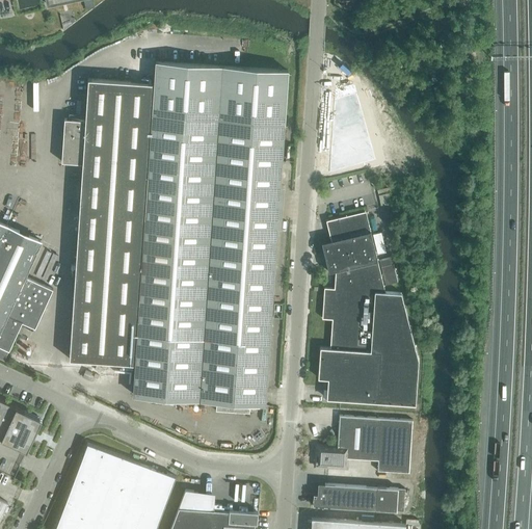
[(91,1),(84,2),(85,10),(94,9),(91,1)]
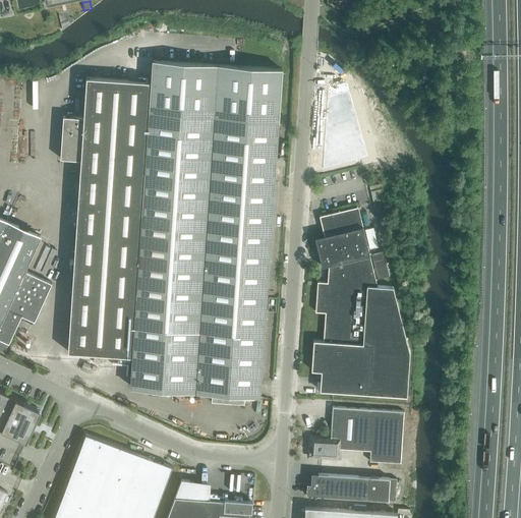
[(153,61),(152,82),(85,78),(83,117),(63,117),(60,160),(80,161),(67,354),(132,358),(130,389),(212,395),(212,405),(244,407),(245,397),(259,398),(282,70),(153,61)]
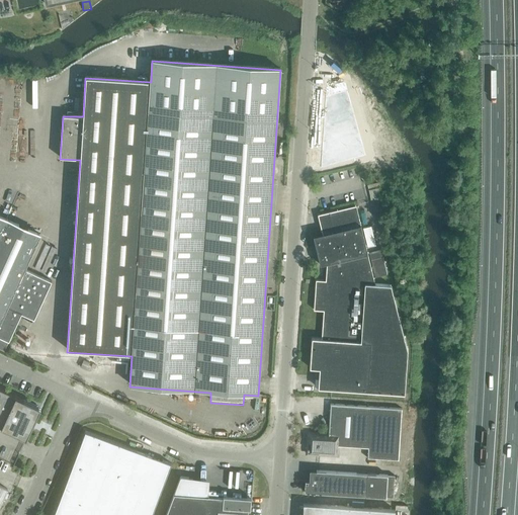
[(345,85),(326,90),(321,171),(365,158),(345,85)]
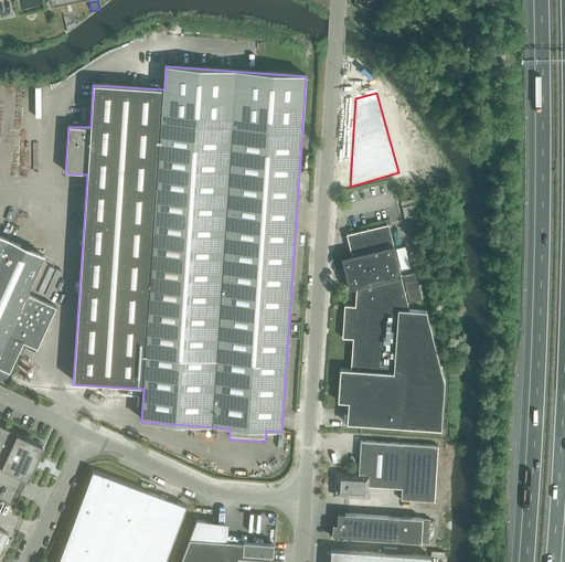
[(348,405),(348,412),(347,426),(440,433),(444,385),(426,314),(408,313),(388,228),(347,237),(351,258),(341,261),(349,292),(356,290),(355,309),(344,308),(342,341),(353,341),(351,372),(340,372),(338,404),(348,405)]
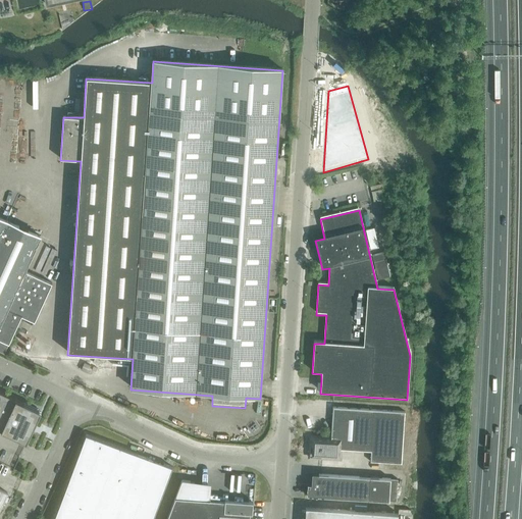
[(0,354),(4,356),(21,318),(34,324),(43,305),(43,306),(52,284),(23,273),(40,239),(0,219),(0,354)]
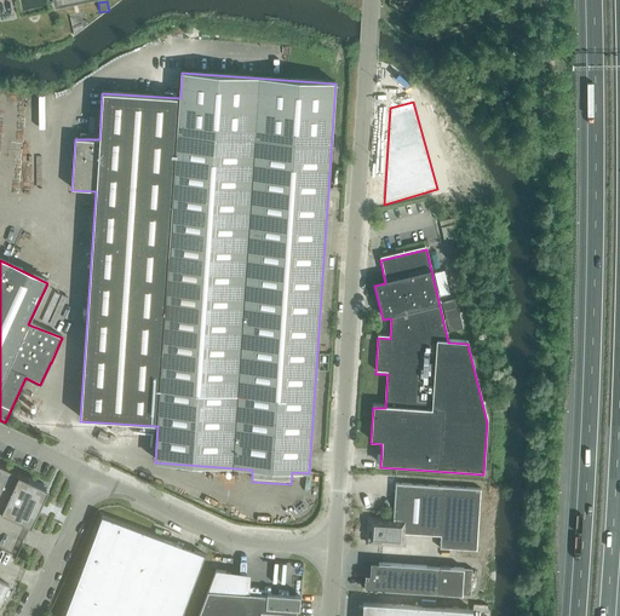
[(446,274),(435,276),(438,298),(449,295),(446,274)]
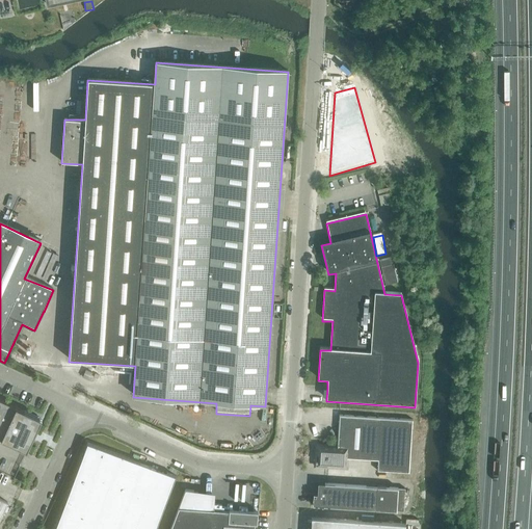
[(89,382),(92,375),(86,372),(82,379),(89,382)]
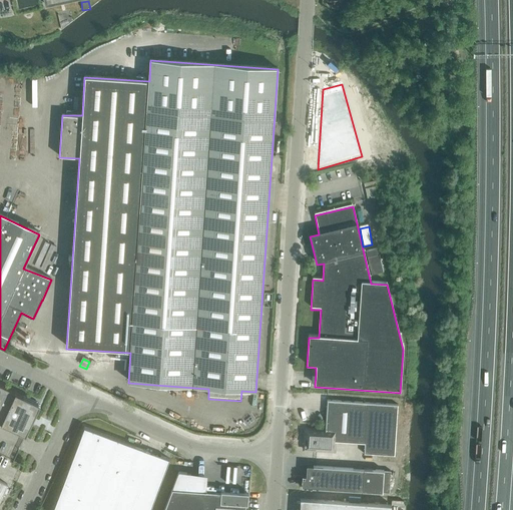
[(0,387),(0,425),(25,438),(31,427),(28,425),(37,405),(0,387)]
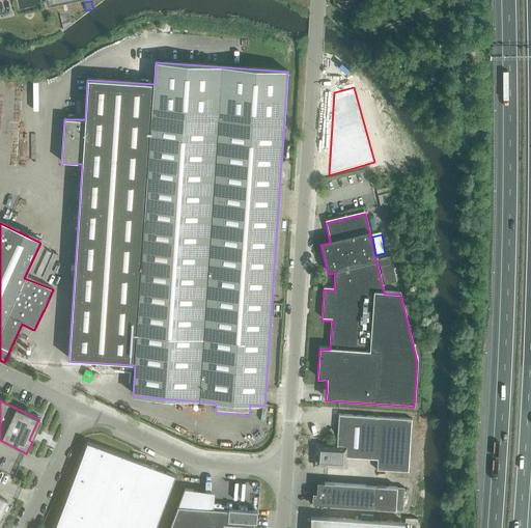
[(346,470),(346,460),(376,462),(376,472),(409,474),(412,421),(338,417),(336,448),(315,446),(314,468),(346,470)]
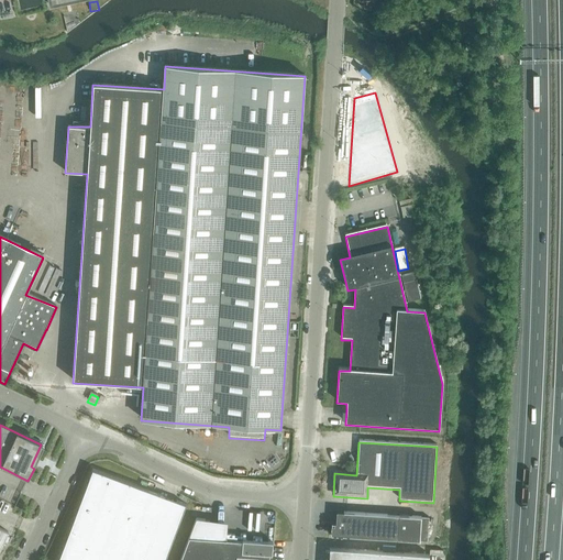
[(165,559),(186,507),(92,472),(58,559),(165,559)]
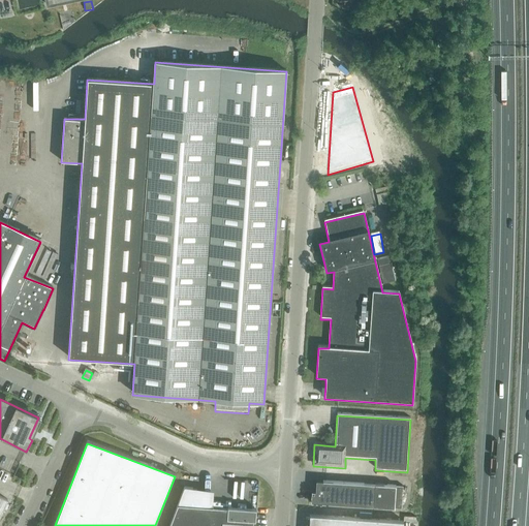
[(316,483),(315,491),(315,494),(311,493),(310,505),(402,511),(403,488),(316,483)]
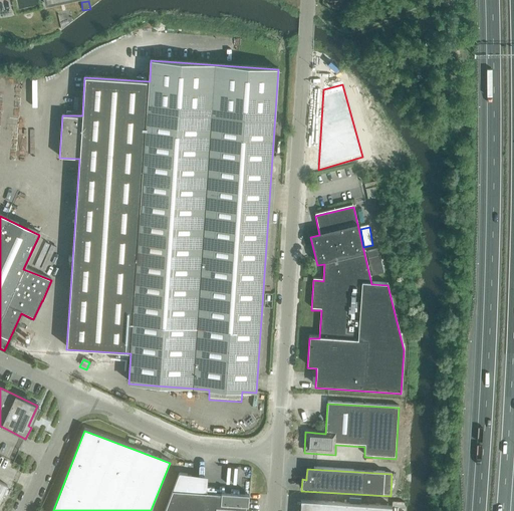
[(248,510),(248,509),(249,497),(221,495),(221,496),(211,495),(213,476),(181,472),(165,510),(248,510)]
